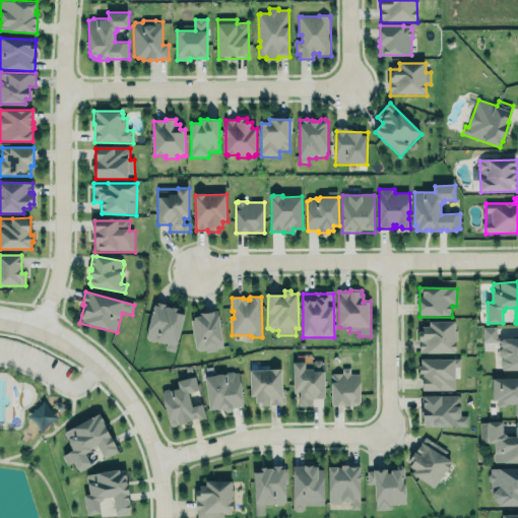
[(168,345),(167,351),(176,353),(186,312),(155,305),(146,340),(168,345)]
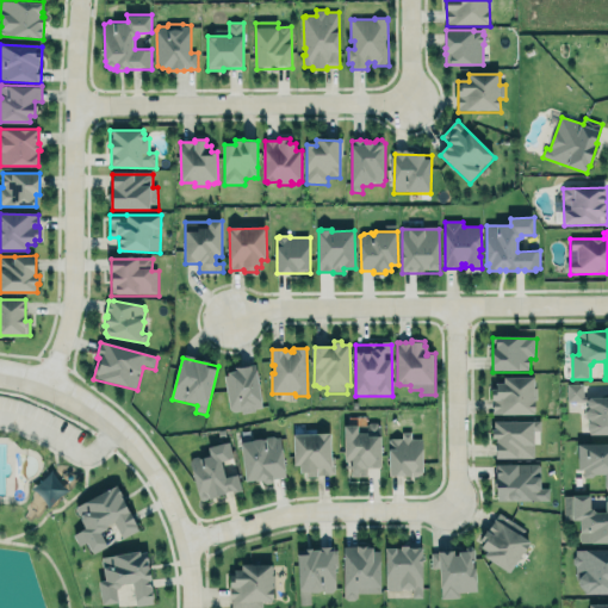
[(262,411),(258,368),(225,372),(230,415),(262,411)]
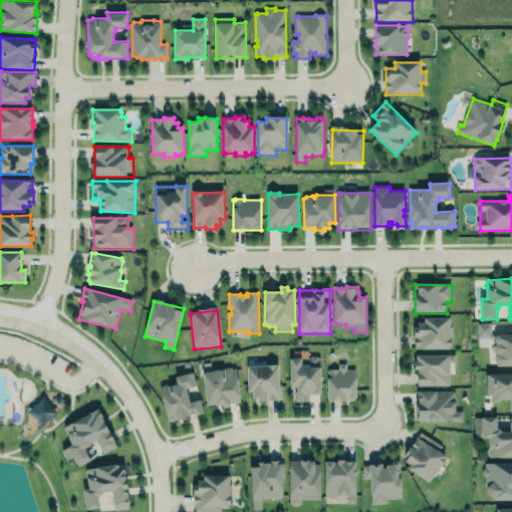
[(415,327),(419,327),(419,322),(425,322),(425,317),(451,317),(451,337),(452,346),(451,346),(451,348),(416,349),(415,327)]
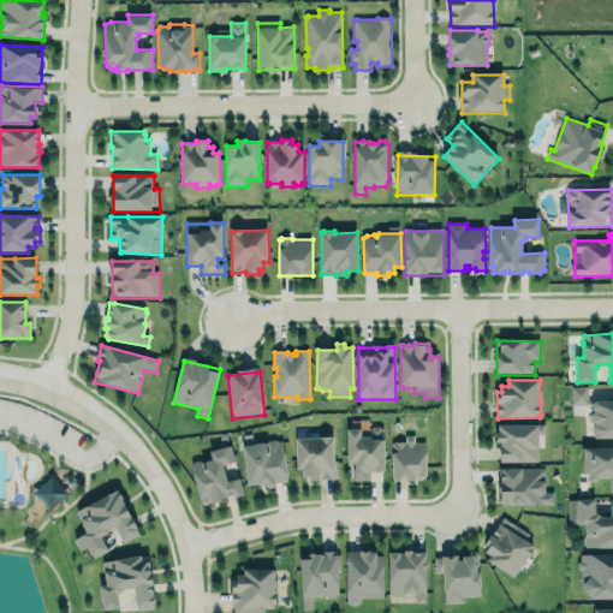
[(589,388),(572,388),(572,406),(589,406),(589,388)]
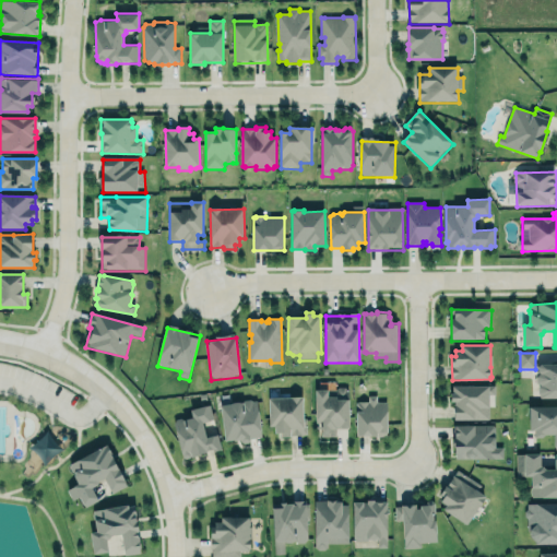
[(556,365),(540,365),(538,399),(556,399),(556,365)]
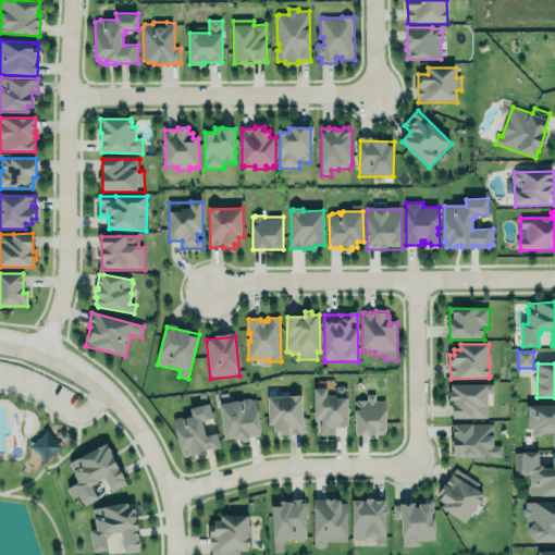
[(452,384),(494,384),(494,394),(489,394),(489,418),(454,419),(454,401),(451,401),(451,392),(453,392),(455,392),(452,390),(452,384)]
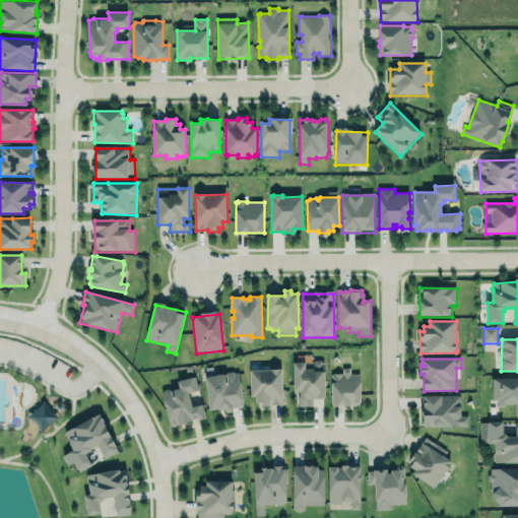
[(295,363),(306,362),(306,363),(314,363),(316,361),(322,361),(325,363),(326,399),(314,399),(314,406),(300,407),(299,399),(295,399),(295,363)]
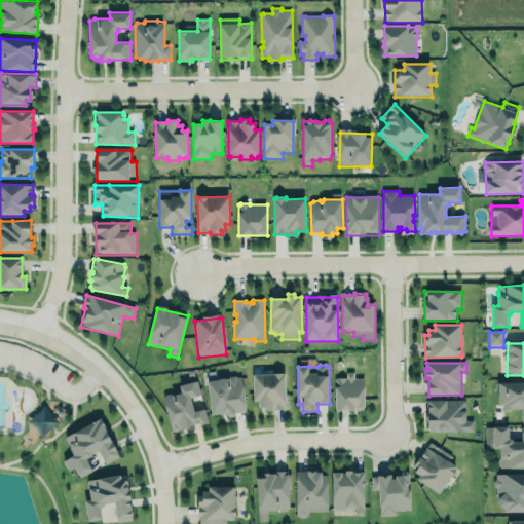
[(336,410),(365,410),(365,407),(366,407),(366,378),(356,378),(356,372),(348,372),(348,378),(336,378),(336,410)]
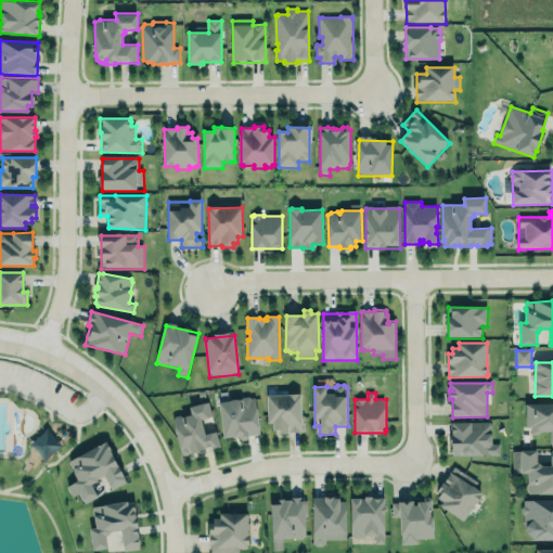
[(267,395),(301,395),(301,416),(305,416),(305,432),(290,432),(290,434),(279,434),(279,429),(274,429),(274,423),(268,423),(267,395)]
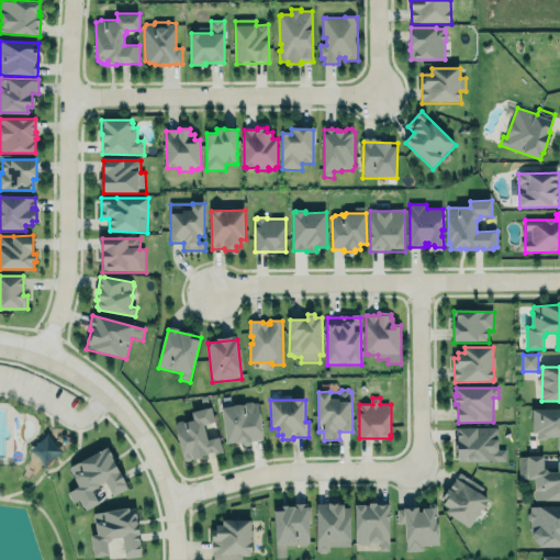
[(222,407),(254,403),(255,404),(260,403),(265,440),(253,441),(249,445),(246,446),(243,445),(243,443),(237,443),(237,441),(227,443),(222,407)]
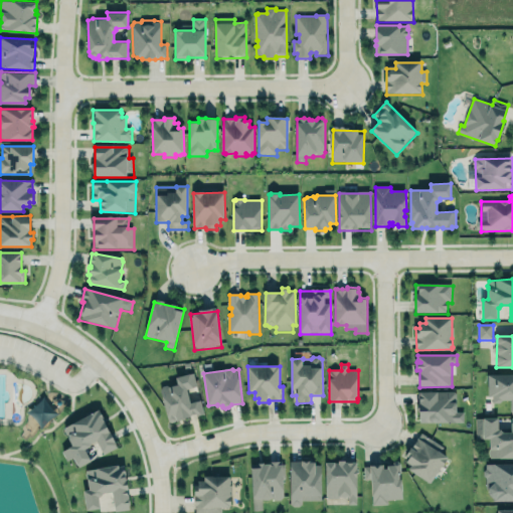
[(194,372),(197,386),(187,389),(190,402),(201,400),(205,414),(198,416),(197,414),(191,415),(191,416),(184,418),(184,419),(177,420),(176,419),(175,422),(171,422),(168,421),(160,390),(163,386),(167,385),(170,386),(178,384),(176,377),(194,372)]
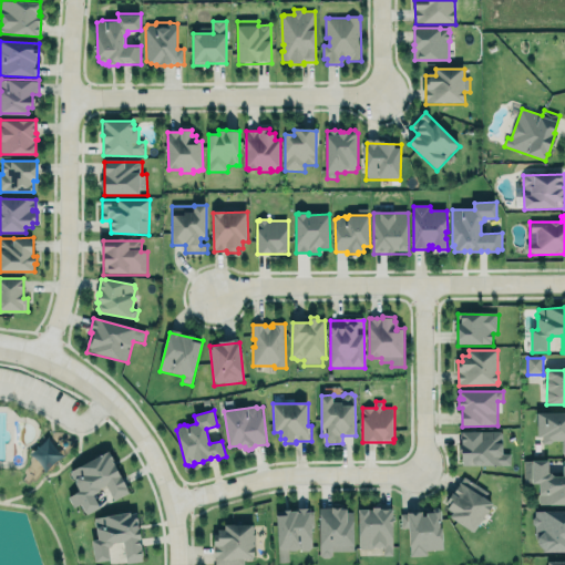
[(564,412),(537,412),(537,437),(542,437),(542,443),(551,444),(553,441),(562,441),(563,453),(564,453),(564,412)]
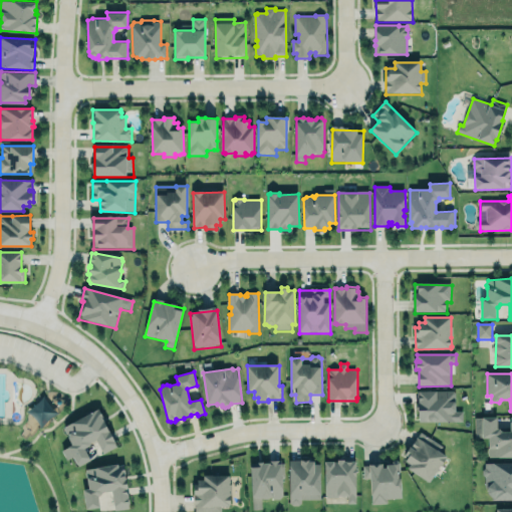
[(420,391),(454,391),(456,394),(456,412),(464,412),(464,423),(420,423),(420,411),(419,411),(419,403),(420,403),(420,391)]
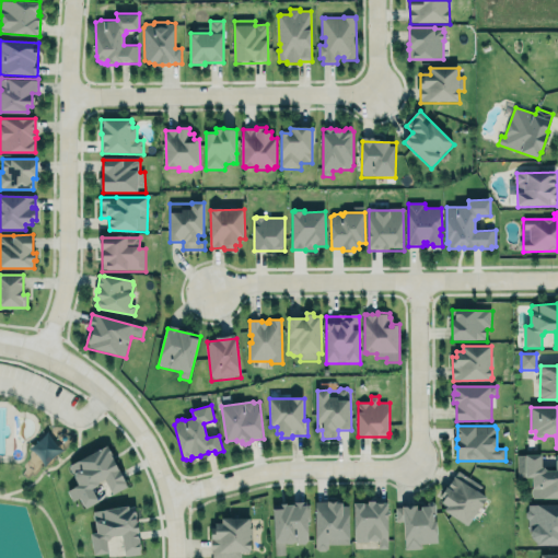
[(107,446),(128,487),(114,495),(105,478),(99,481),(99,486),(93,489),(101,502),(85,510),(80,499),(73,502),(68,491),(79,485),(76,477),(76,473),(72,473),(70,469),(71,465),(107,446)]
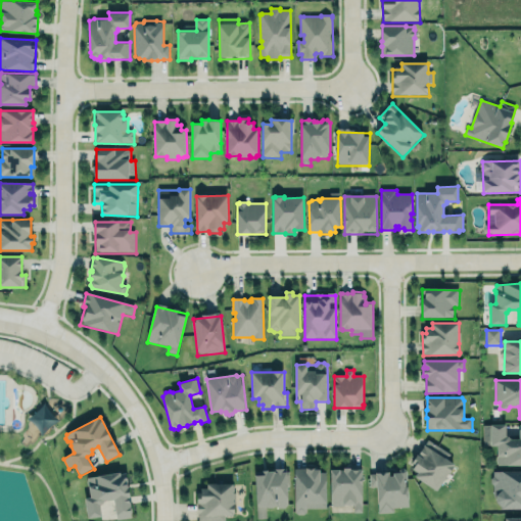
[(520,466),(498,467),(498,457),(498,456),(498,455),(498,445),(484,445),(484,425),(491,425),(506,424),(506,436),(508,436),(510,437),(511,439),(520,439),(520,425),(520,466)]
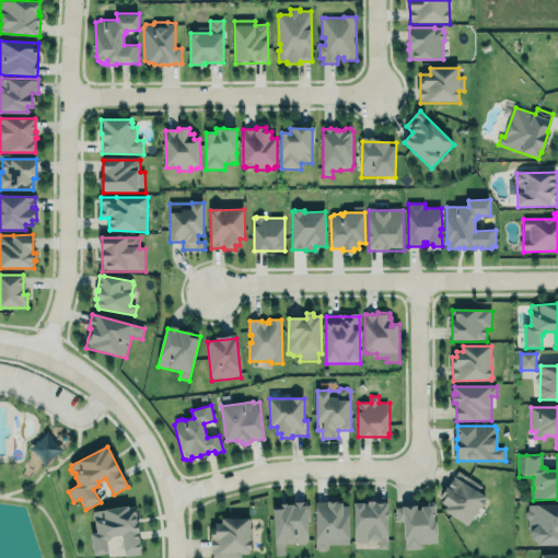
[(442,502),(445,498),(441,496),(448,487),(449,487),(460,471),(484,487),(480,492),(488,497),(468,526),(445,510),(449,506),(442,502)]
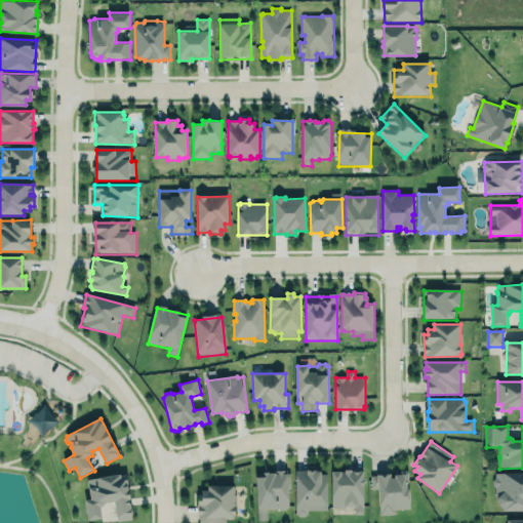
[(296,471),(296,515),(299,517),(306,517),(309,515),(308,505),(309,505),(310,511),(328,511),(328,475),(321,475),(321,471),(317,471),(317,470),(308,470),(308,471),(296,471)]
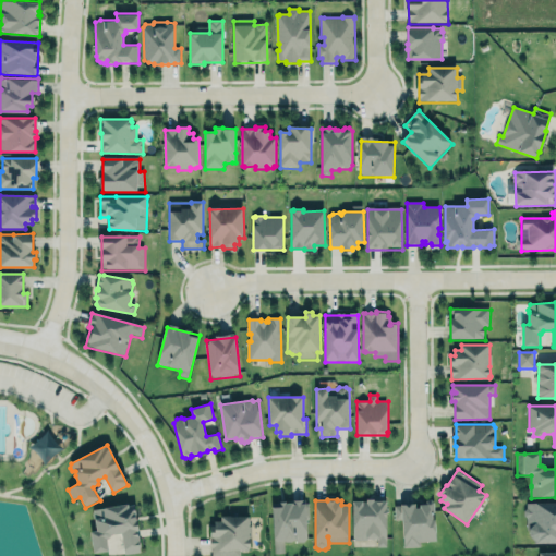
[(353,500),(363,500),(363,502),(369,502),(369,499),(374,499),(374,500),(387,500),(387,547),(378,547),(378,540),(372,540),(372,539),(369,539),(369,541),(355,541),(355,540),(354,540),(353,500)]
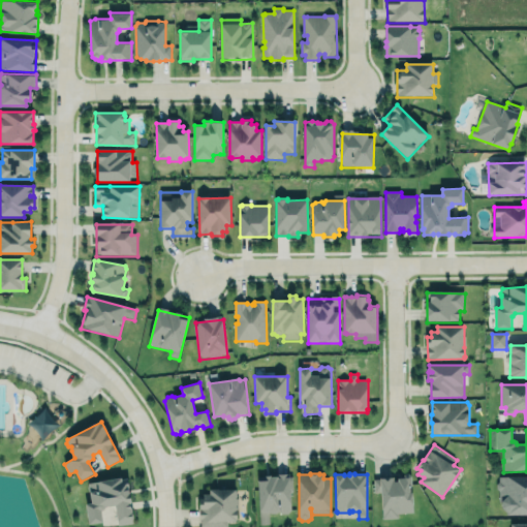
[(374,479),(375,493),(381,493),(383,520),(399,519),(399,515),(414,513),(413,492),(411,492),(410,486),(412,486),(412,476),(409,474),(405,474),(404,475),(403,477),(398,477),(398,481),(395,482),(395,477),(380,477),(380,479),(374,479)]
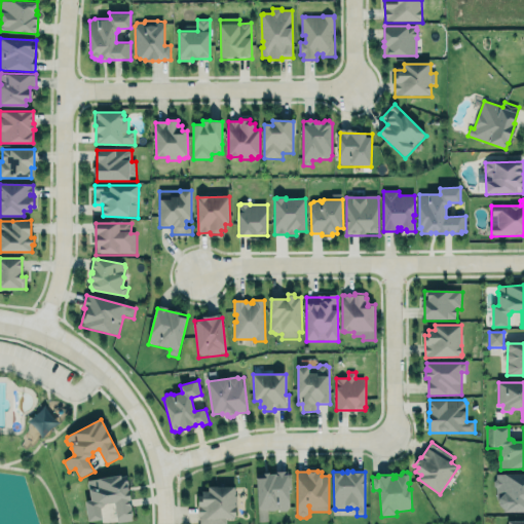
[(259,523),(269,523),(268,513),(291,512),(290,474),(257,475),(259,523)]
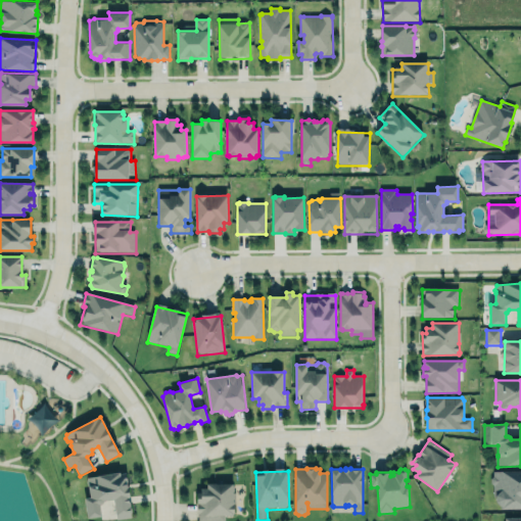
[(520,472),(494,472),(494,476),(492,479),(492,483),(494,486),(494,496),(496,496),(496,502),(502,508),(502,509),(520,509),(520,472)]
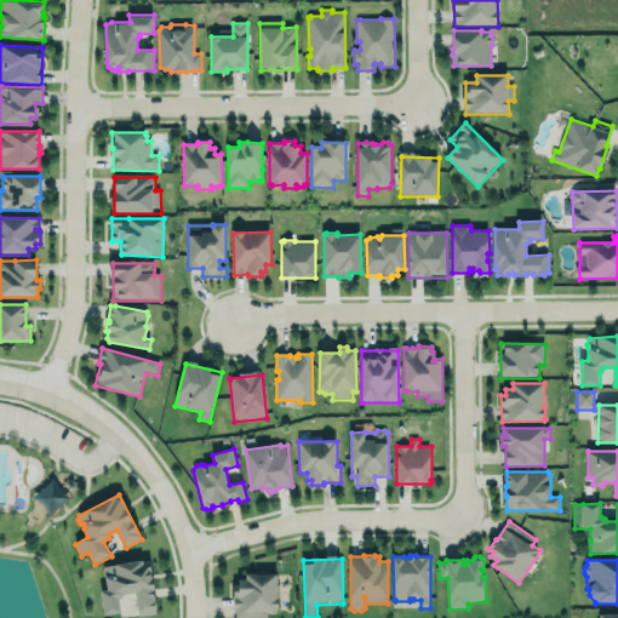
[(158,616),(150,561),(104,567),(107,591),(101,593),(104,617),(121,614),(119,598),(136,595),(139,617),(148,617),(158,616)]
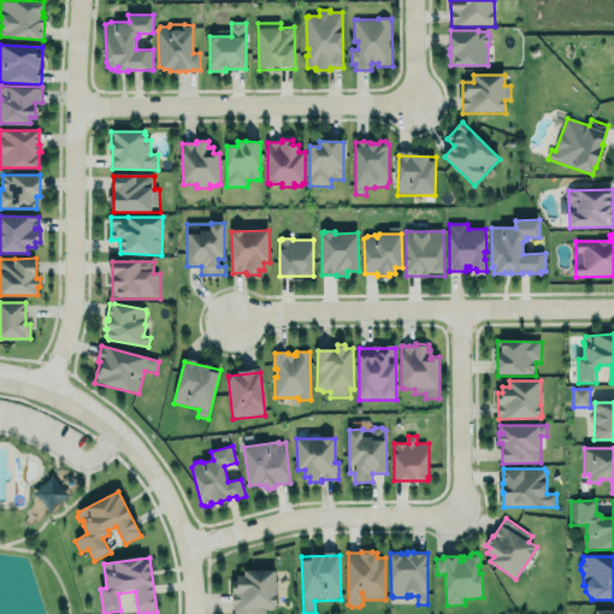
[(235,613),(234,594),(232,594),(232,582),(238,582),(237,576),(246,576),(246,571),(276,570),(276,608),(266,608),(266,613),(235,613)]
